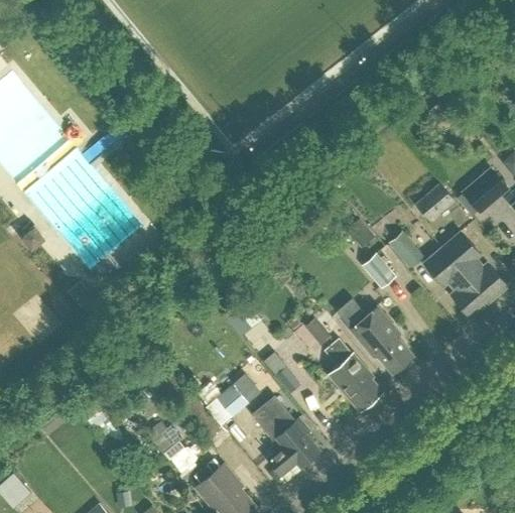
[(464,194),(480,213),(507,189),(492,170),(464,194)]
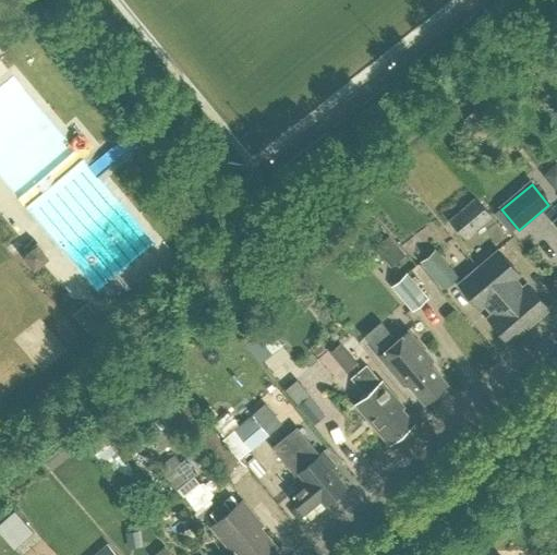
[(452,226),(467,243),(494,220),(479,203),(452,226)]
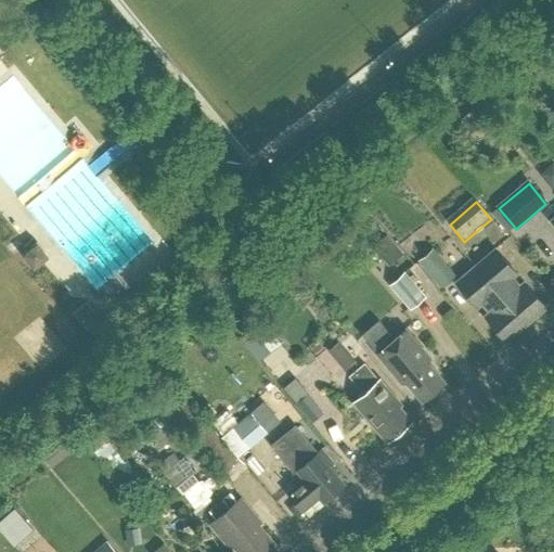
[(400,257),(384,239),(372,248),(384,261),(382,264),(386,269),(400,257)]
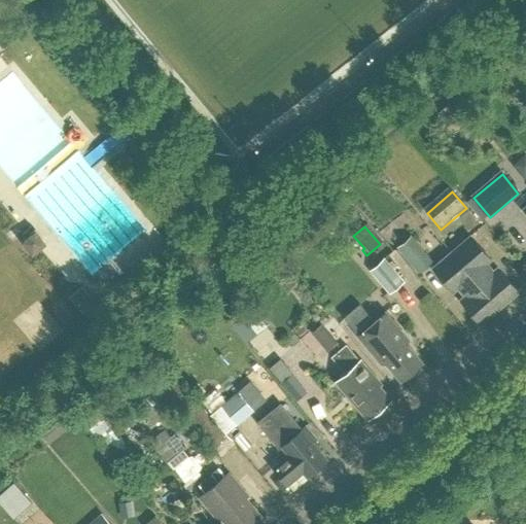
[(435,264),(414,237),(399,249),(421,276),(435,264)]
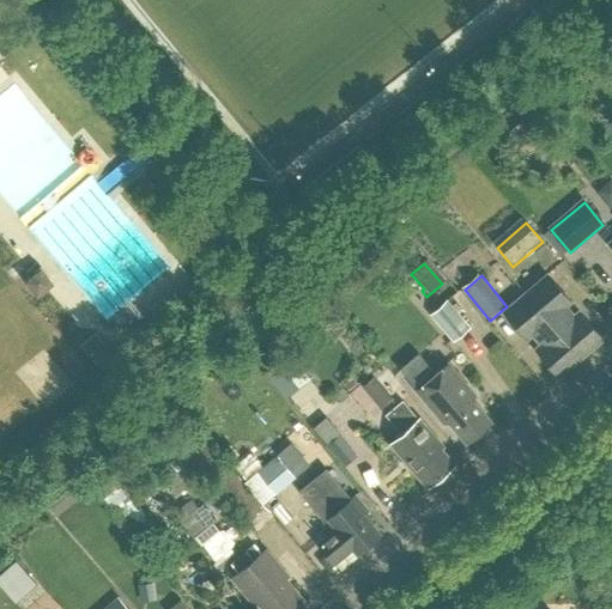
[(38,292),(48,285),(41,276),(32,284),(38,292)]
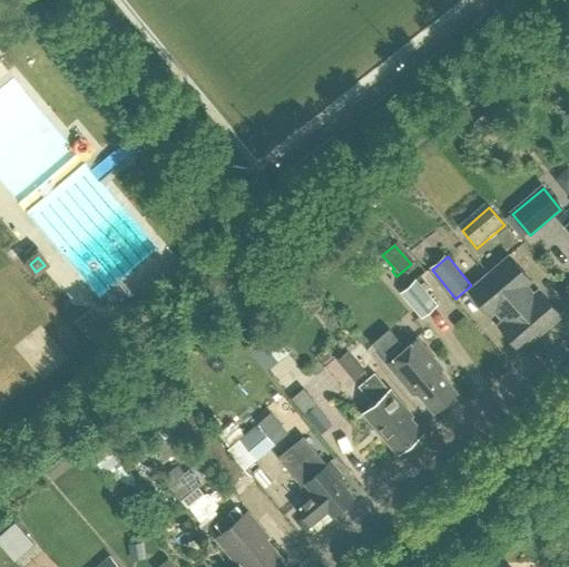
[(489,275),(540,335),(560,319),(538,292),(533,296),(526,289),(530,284),(508,258),(489,275)]
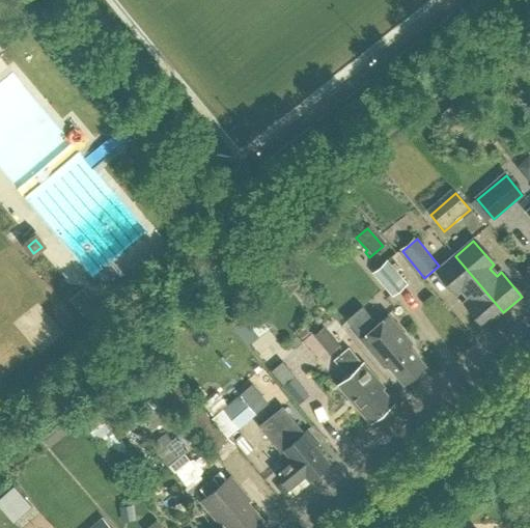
[(464,304),(484,329),(503,312),(455,256),(436,272),(456,297),(461,293),(468,301),(464,304)]
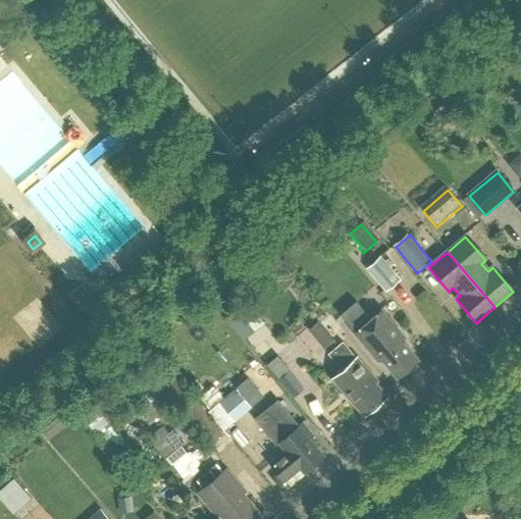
[(380,259),(367,271),(384,292),(398,280),(380,259)]
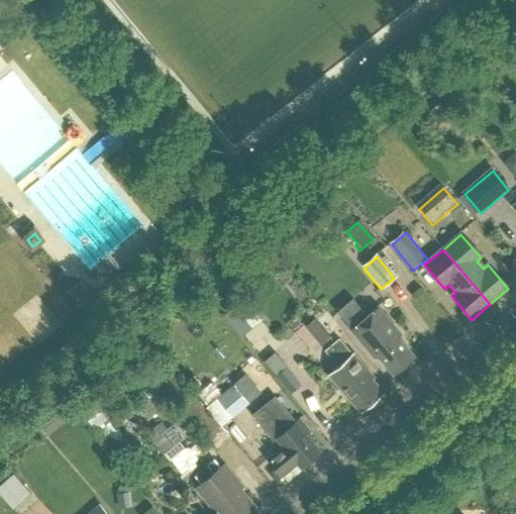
[(338,314),(351,330),(351,331),(374,358),(379,358),(393,375),(414,357),(400,341),(401,336),(378,308),(367,318),(352,302),(338,314)]
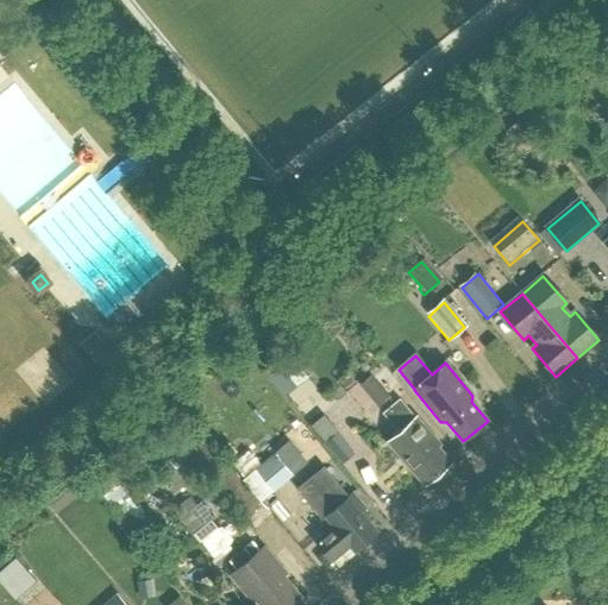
[(287,364),(275,373),(292,395),(304,385),(287,364)]
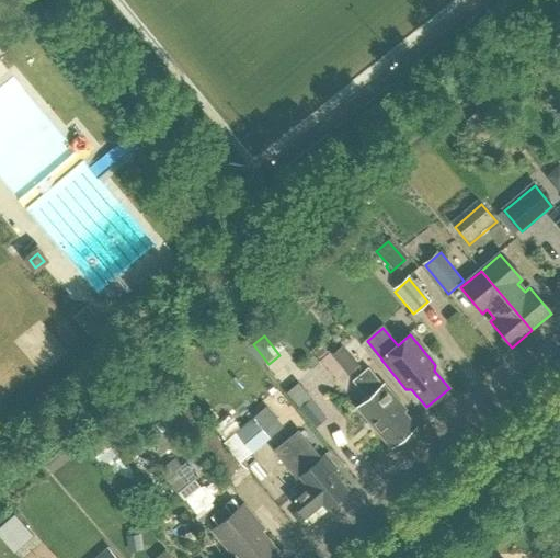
[(343,350),(333,357),(341,368),(352,360),(343,350)]
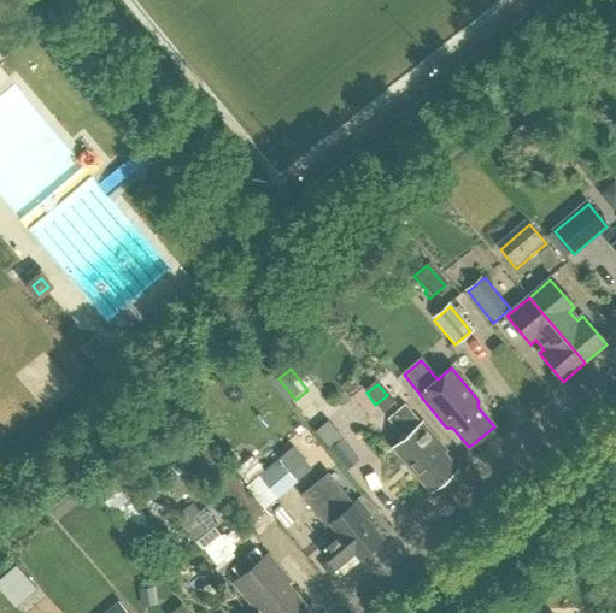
[(388,420),(404,438),(393,448),(430,493),(458,471),(445,455),(449,453),(422,423),(406,405),(388,420)]
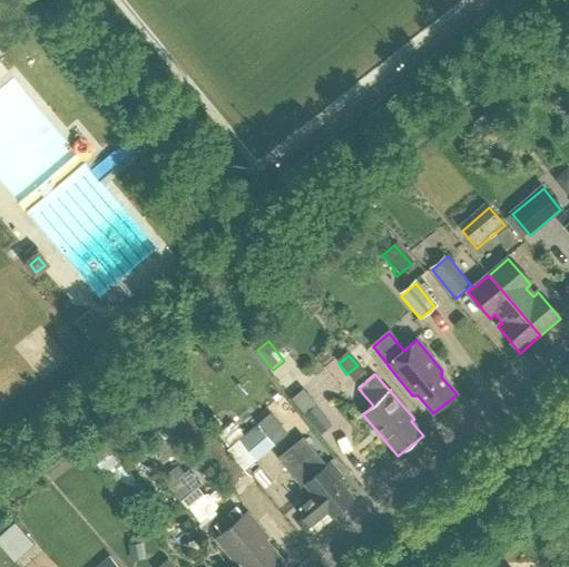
[(304,393),(292,403),(305,418),(317,408),(304,393)]
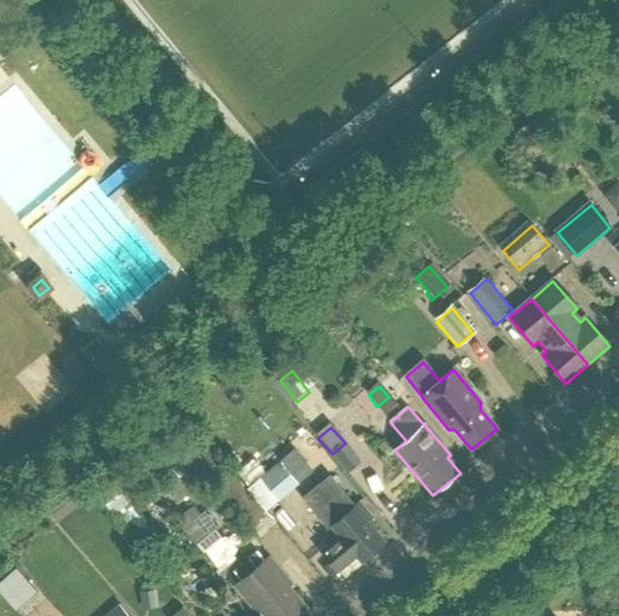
[(176,458),(241,528),(259,510),(195,439),(176,458)]
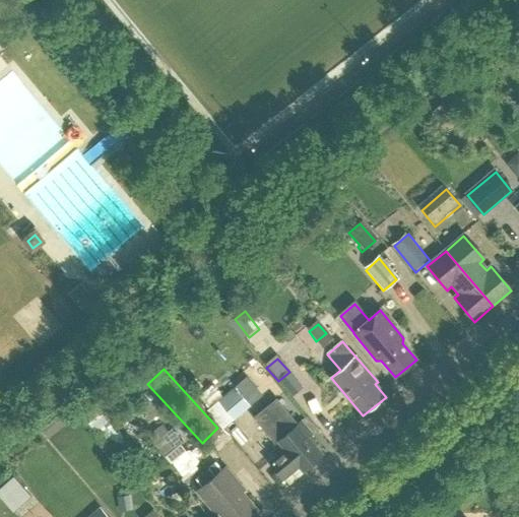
[(232,388),(207,409),(223,429),(248,408),(232,388)]
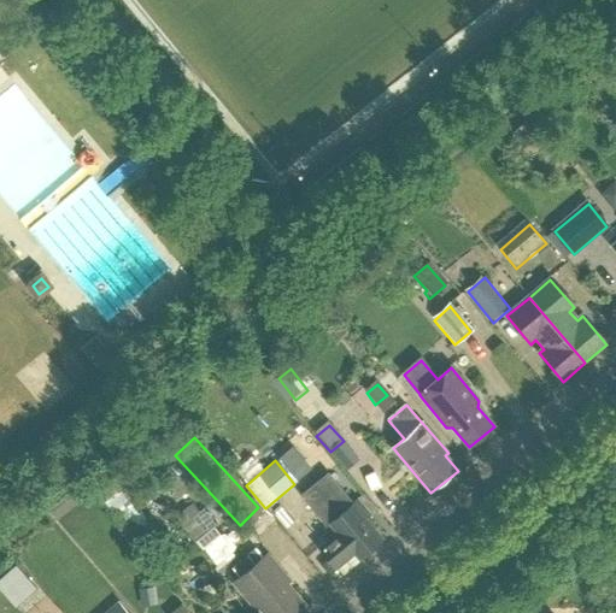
[(362,516),(367,512),(358,501),(353,505),(329,476),(304,496),(328,526),(330,524),(338,534),(320,548),(335,570),(355,555),(359,560),(382,541),(362,516)]
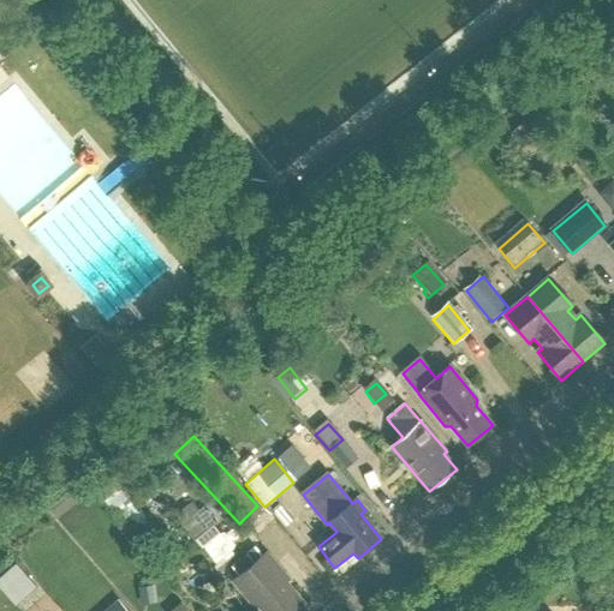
[(182,527),(210,540),(224,511),(195,498),(182,527)]
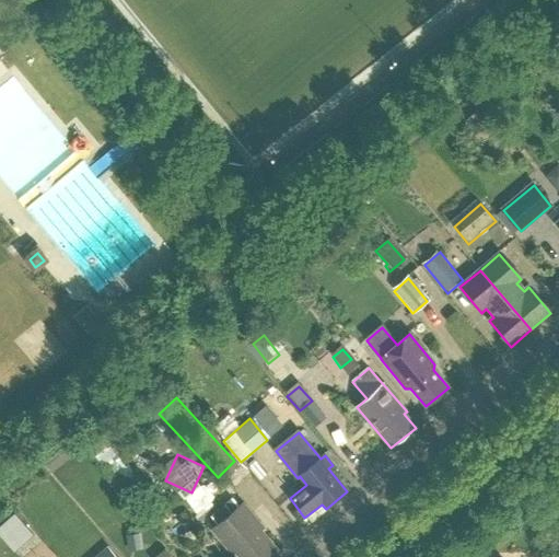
[(202,487),(183,502),(193,515),(212,500),(202,487)]
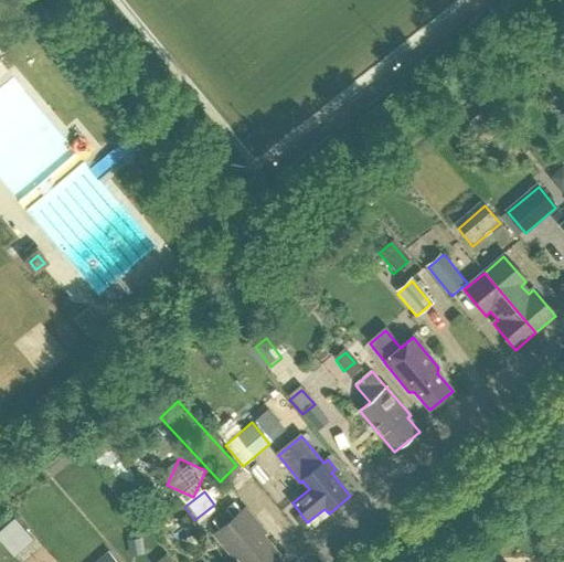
[(234,558),(236,557),(241,561),(272,561),(279,554),(264,534),(266,533),(244,507),(213,532),(234,558)]
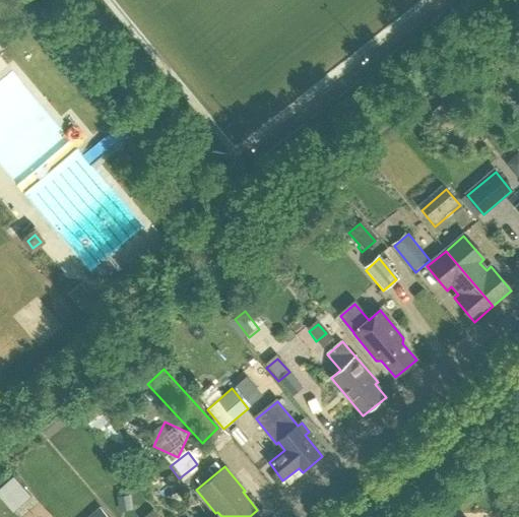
[(0,490),(0,499),(6,506),(23,490),(12,478),(0,490)]
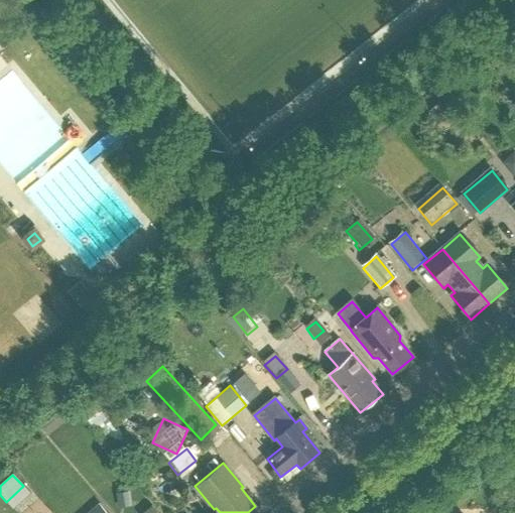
[(131,506),(129,493),(117,495),(119,508),(131,506)]
